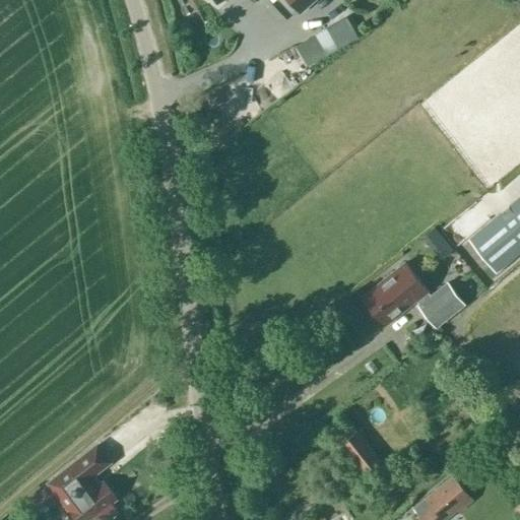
[(288,0),(298,10),(308,1),(310,4),(314,0),(288,0)]
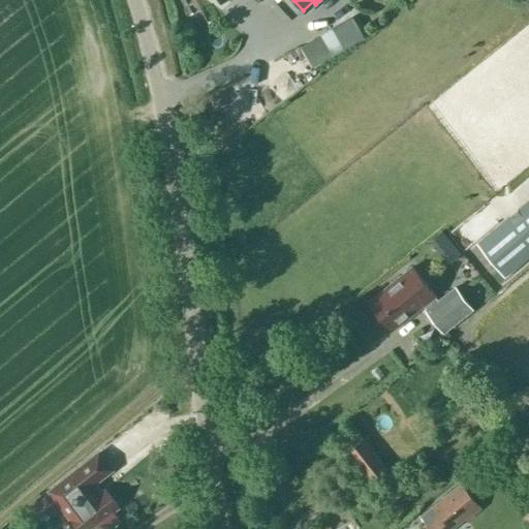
[(318,33),(330,55),(343,48),(332,26),(318,33)]
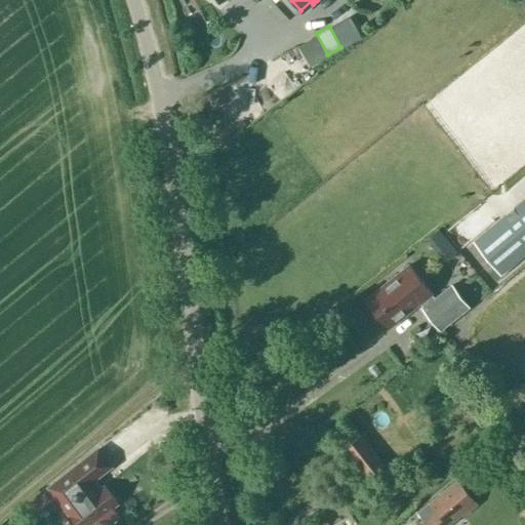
[(524,253),(524,199),(474,243),(499,275),(524,253)]
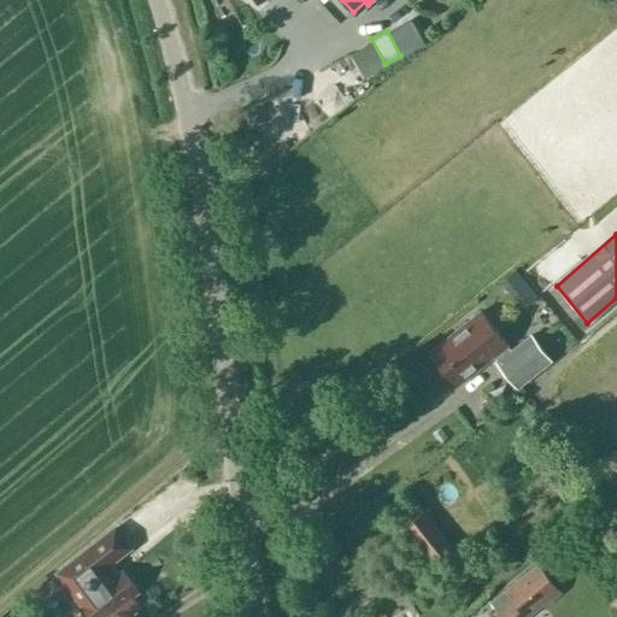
[(430,352),(457,385),(493,356),(498,362),(497,362),(517,388),(551,360),(532,335),(511,351),(507,345),(481,311),(430,352)]
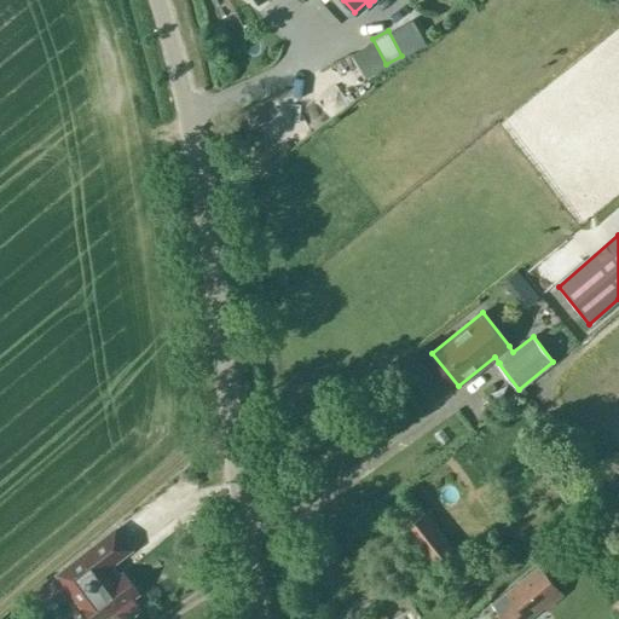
[(403,528),(433,566),(453,549),(424,512),(403,528)]
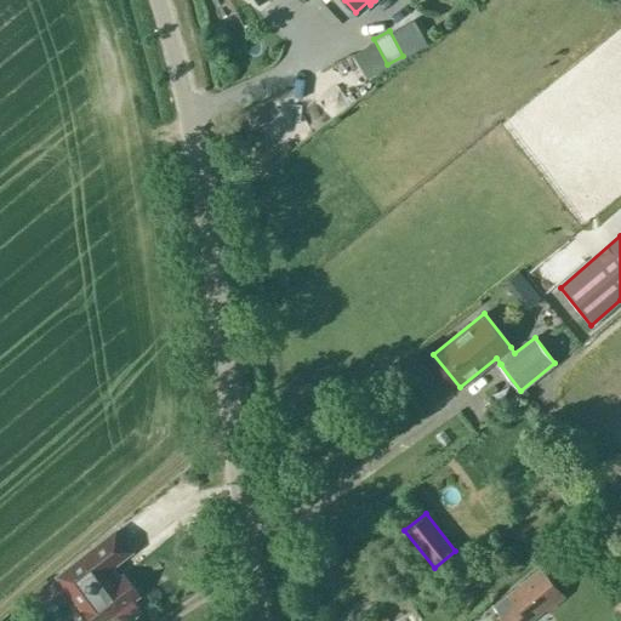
[(576,540),(592,559),(620,536),(604,518),(576,540)]
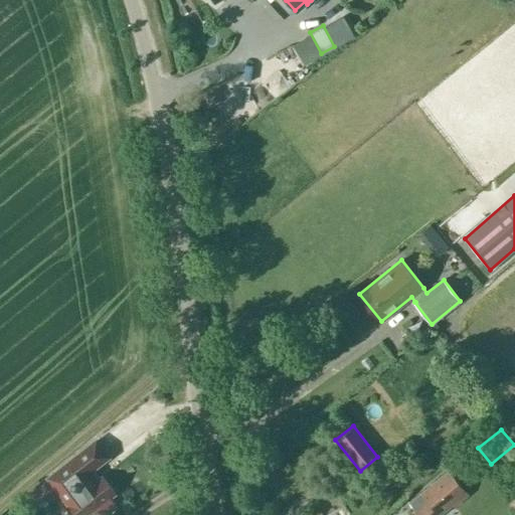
[(48,479),(39,486),(46,496),(56,488),(62,496),(76,514),(87,514),(90,513),(91,514),(103,514),(116,506),(109,498),(115,494),(103,478),(98,481),(91,471),(109,457),(96,441),(76,456),(48,479)]
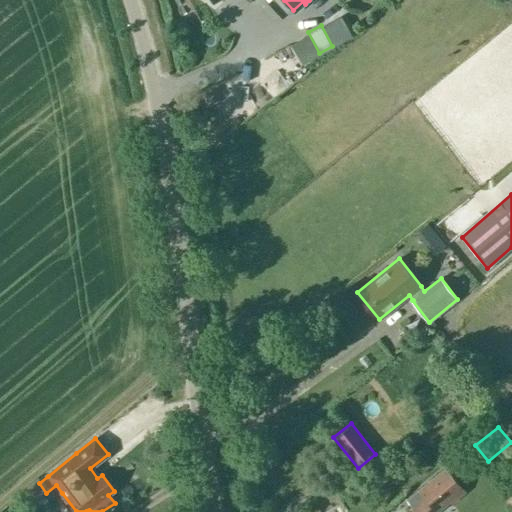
[(451,503),(466,491),(446,468),(407,500),(413,507),(412,508),(415,511),(437,511),(450,502),(451,503)]
